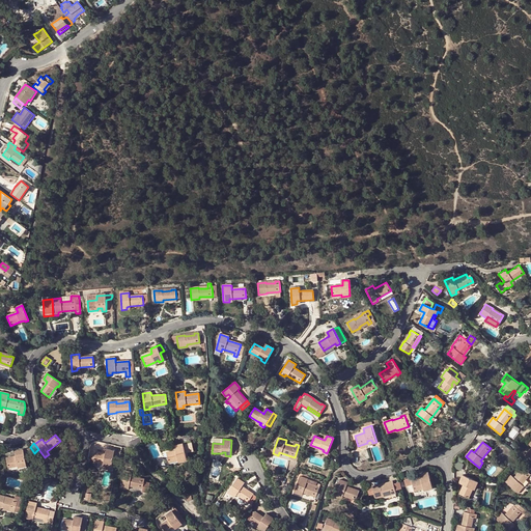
[(177,450),(176,450),(166,453),(169,463),(178,460),(183,459),(183,460),(187,459),(186,454),(194,452),(192,443),(184,445),(183,444),(176,445),(177,450)]
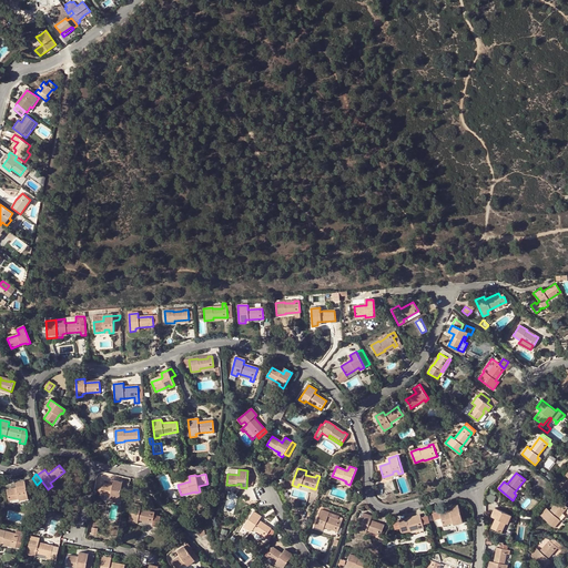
[(325,478),(320,476),(315,489),(321,490),(325,478)]
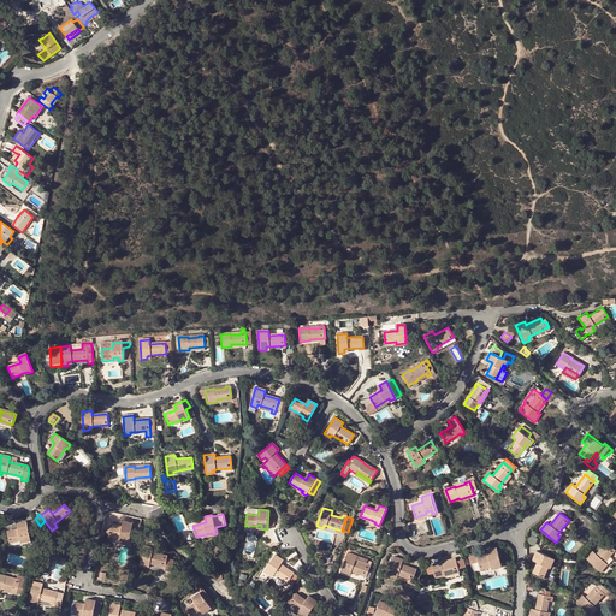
[(317,526),(318,521),(309,520),(307,529),(312,532),(314,526),(317,527),(317,526)]
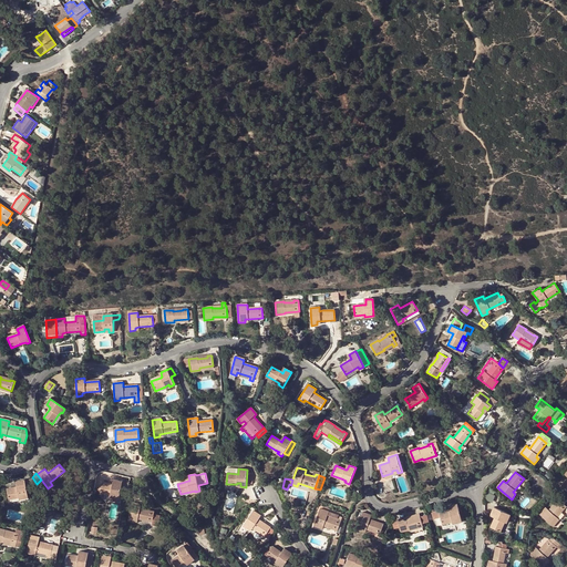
[(32,480),(24,481),(28,493),(34,492),(32,480)]
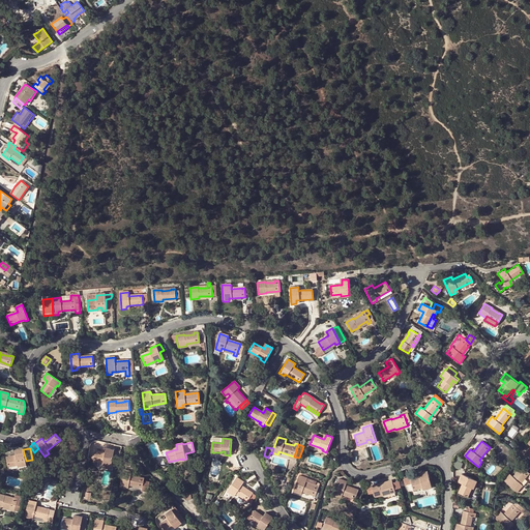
[(27,466),(26,461),(23,449),(17,451),(18,455),(17,455),(6,458),(8,467),(18,465),(19,467),(27,466)]
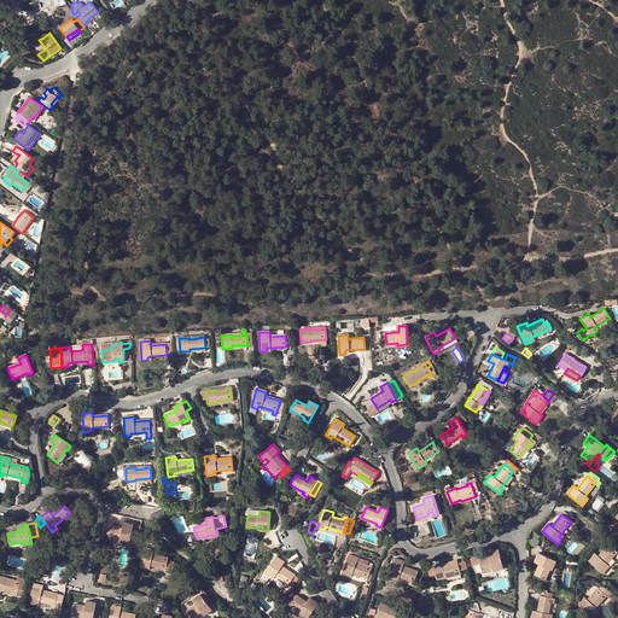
[(124,541),(124,543),(129,544),(133,525),(126,524),(124,529),(123,529),(111,526),(109,538),(121,541),(124,541)]
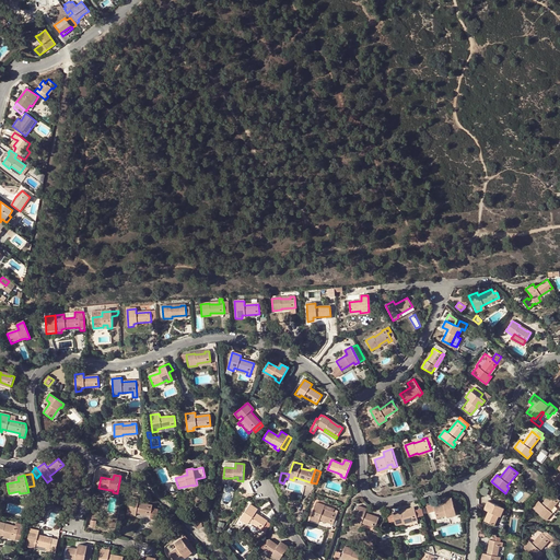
[(559,500),(551,493),(543,504),(539,502),(533,509),(546,520),(550,515),(548,513),(549,511),(559,500)]
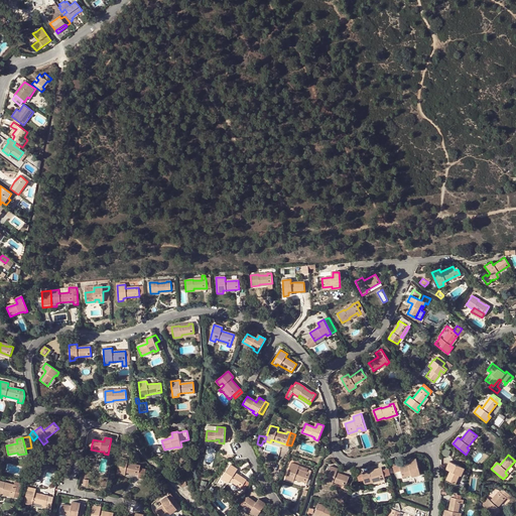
[(144,479),(146,470),(140,469),(140,466),(128,464),(129,460),(120,458),(117,474),(122,475),(123,472),(126,473),(139,475),(138,478),(144,479)]
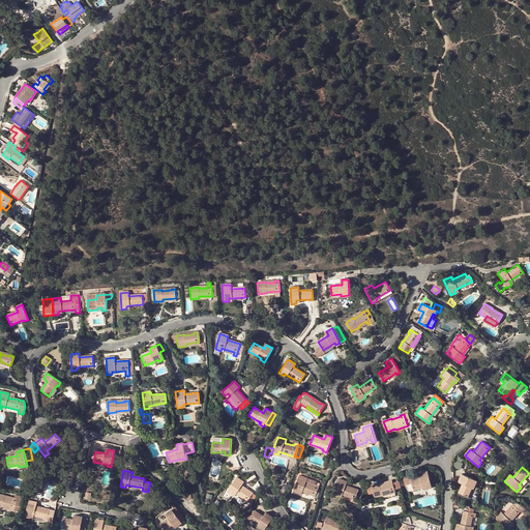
[(422,477),(420,477),(411,480),(412,483),(414,490),(423,487),(427,486),(428,488),(432,487),(428,470),(420,472),(422,477)]
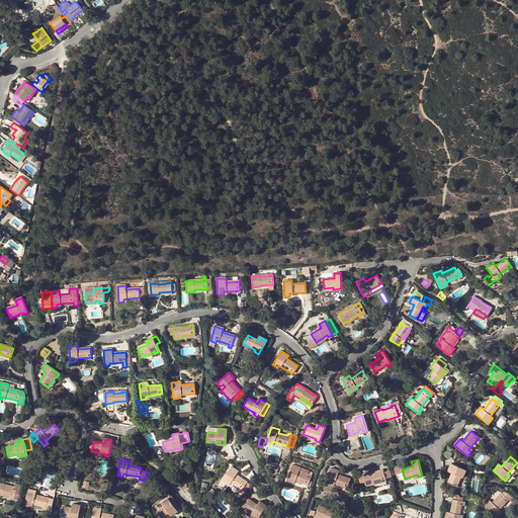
[(464,473),(466,469),(451,463),(448,469),(452,471),(452,472),(448,482),(457,486),(461,477),(462,472),(464,473)]
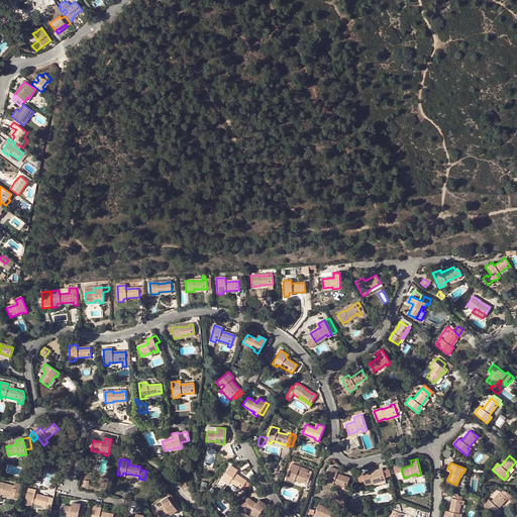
[(300,467),(292,464),(287,479),(292,481),(293,478),(295,480),(308,484),(311,475),(299,471),(300,467)]
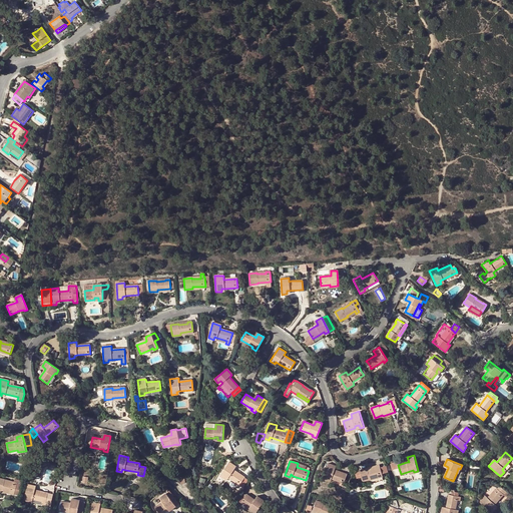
[(228,478),(239,485),(245,477),(234,470),(236,467),(229,462),(220,475),(218,474),(214,480),(220,484),(224,478),(226,476),(228,478)]
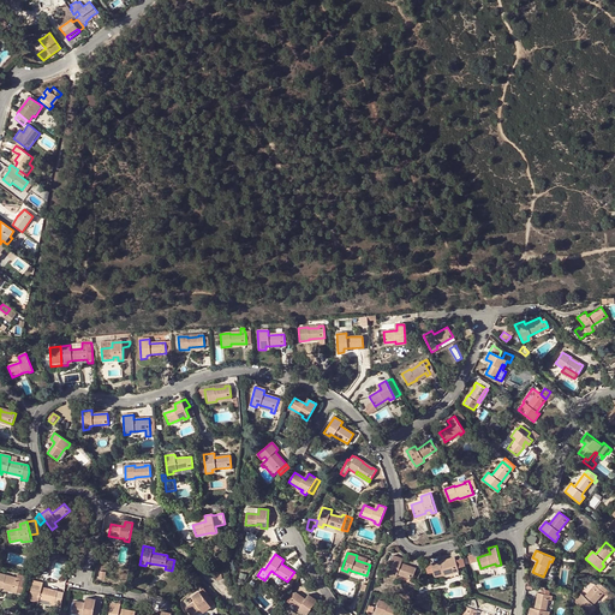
[(402,559),(393,555),(387,573),(394,575),(395,572),(398,573),(413,578),(417,567),(401,562),(402,559)]
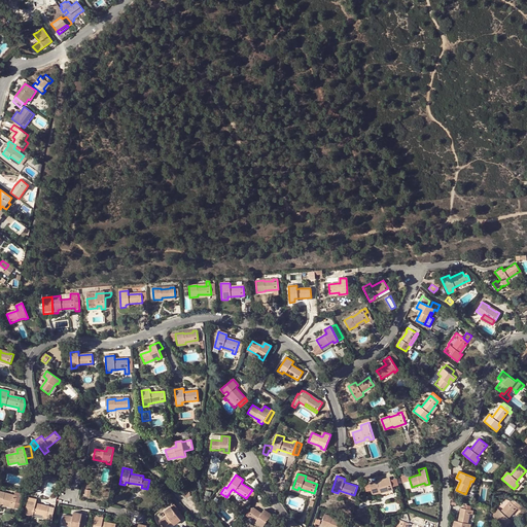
[(378,481),(370,483),(370,484),(372,489),(373,494),(377,492),(378,497),(393,492),(392,489),(387,490),(386,488),(392,486),(391,480),(390,477),(386,479),(387,480),(378,482),(378,481)]
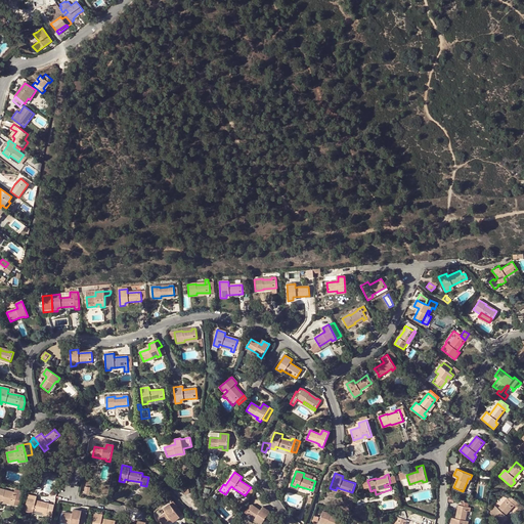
[(250,498),(255,490),(251,487),(245,495),(250,498)]
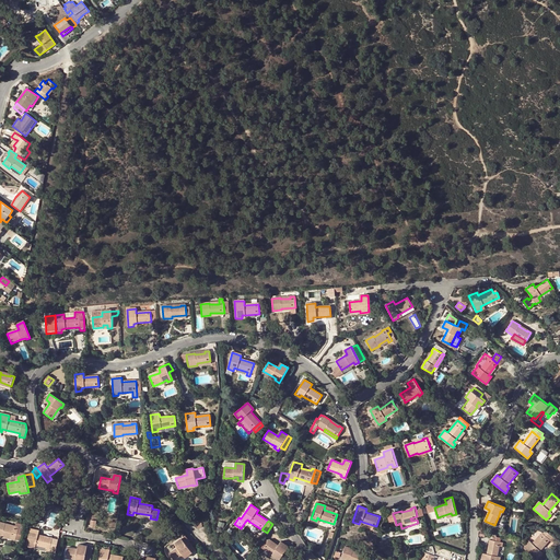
[(6,525),(0,523),(0,535),(2,536),(2,535),(15,538),(15,540),(19,541),(23,529),(14,527),(14,528),(6,526),(6,525)]
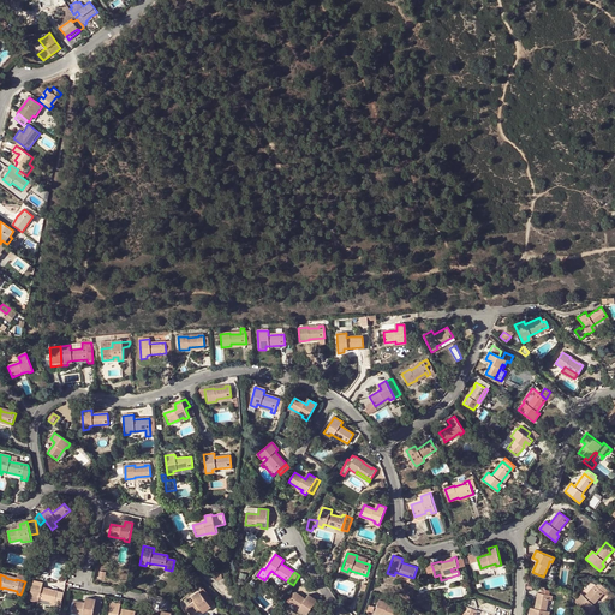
[(580,592),(581,593),(585,597),(595,585),(590,580),(580,592)]
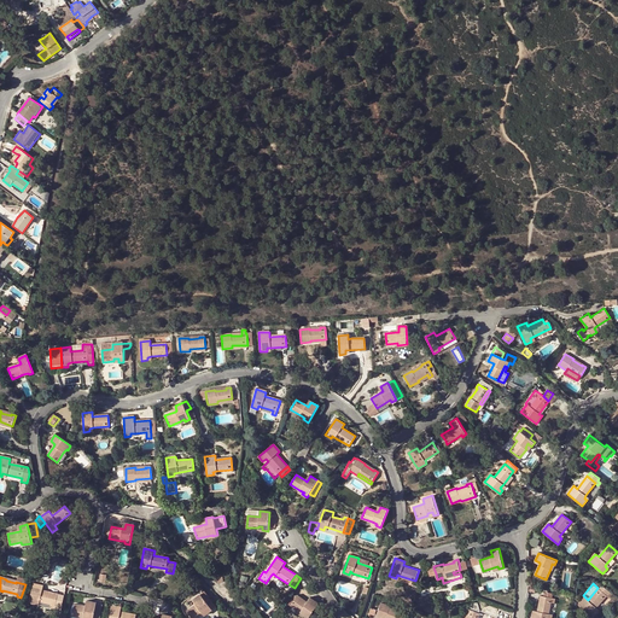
[(44,587),(34,584),(29,604),(35,605),(36,601),(40,602),(56,605),(58,594),(42,592),(44,587)]
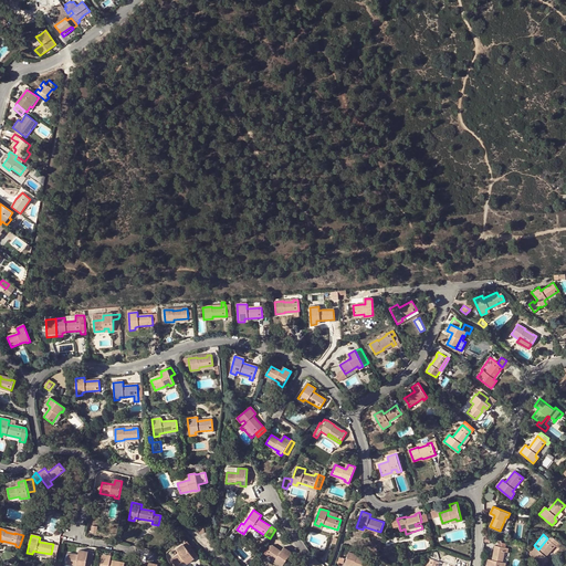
[(551,535),(547,538),(538,549),(535,546),(530,554),(543,565),(546,562),(544,559),(546,556),(556,545),(558,547),(561,544),(551,535)]
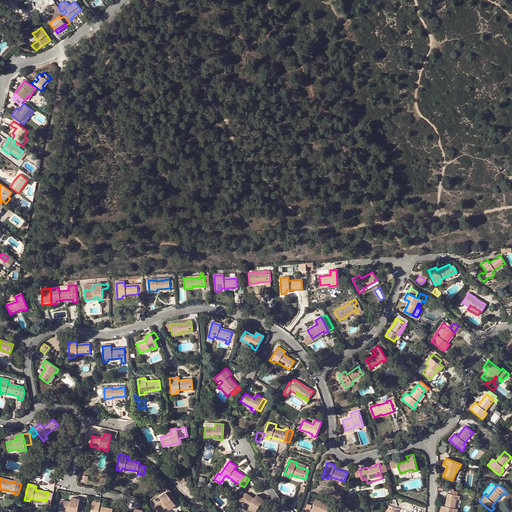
[(173,487),(160,498),(163,501),(155,507),(159,511),(163,511),(168,509),(167,507),(170,505),(172,507),(179,502),(172,493),(175,491),(173,487)]
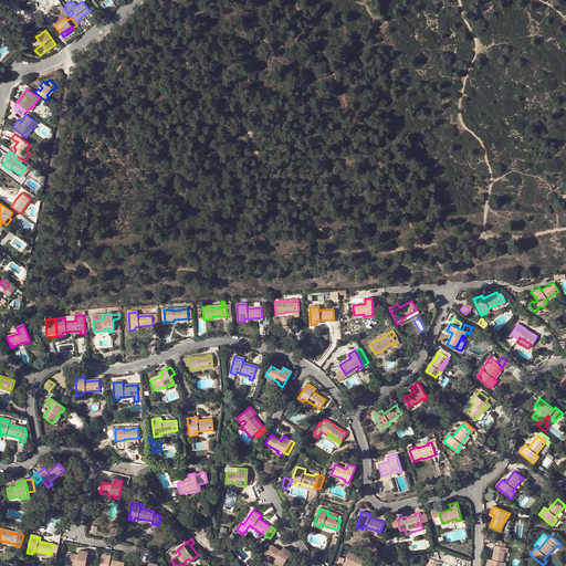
[(201,553),(194,543),(190,545),(198,555),(201,553)]
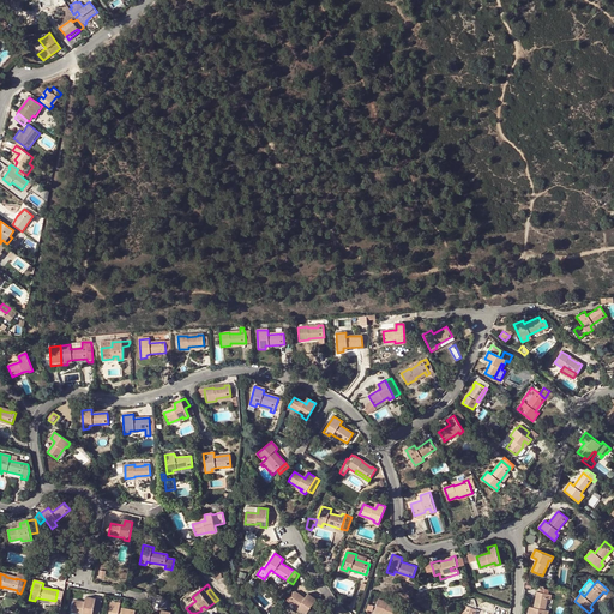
[(302,609),(301,612),(305,613),(306,613),(317,599),(309,594),(307,599),(305,597),(295,591),(295,593),(290,590),(286,599),(299,607),(302,609)]
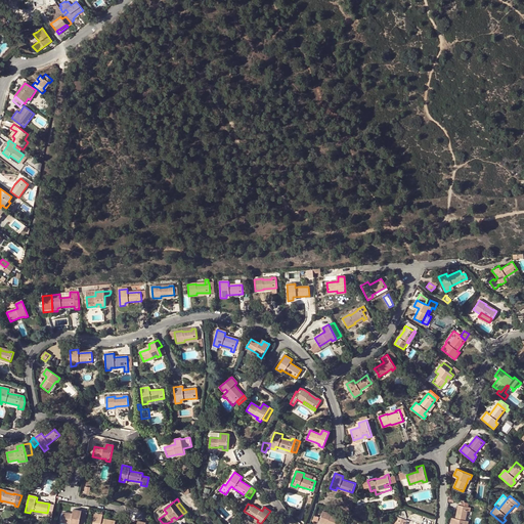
[(468,511),(468,508),(459,506),(455,518),(452,518),(450,523),(467,523),(465,523),(466,520),(468,511)]
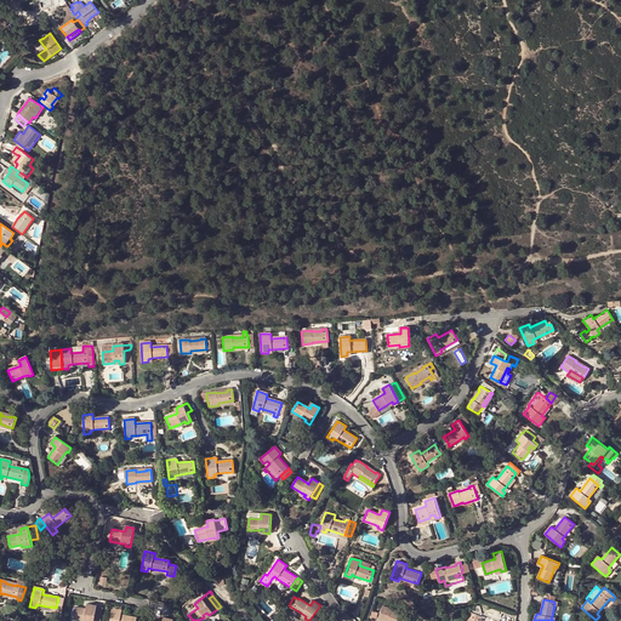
[(89,610),(86,610),(75,608),(73,619),(84,620),(93,620),(97,605),(89,604),(89,610)]
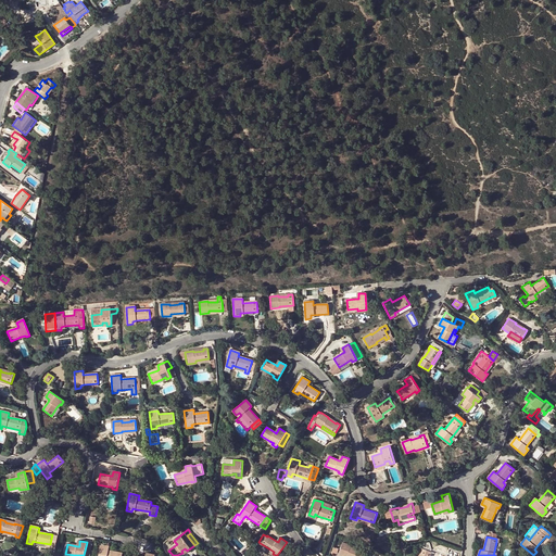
[(339,554),(346,555),(348,555),(352,555),(367,555),(369,551),(361,548),(359,550),(351,546),(352,545),(343,542),(339,554)]
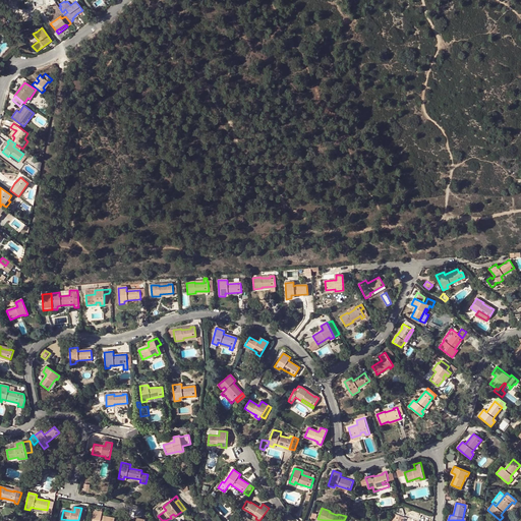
[(102,512),(94,511),(92,520),(114,520),(115,518),(102,516),(102,512)]
